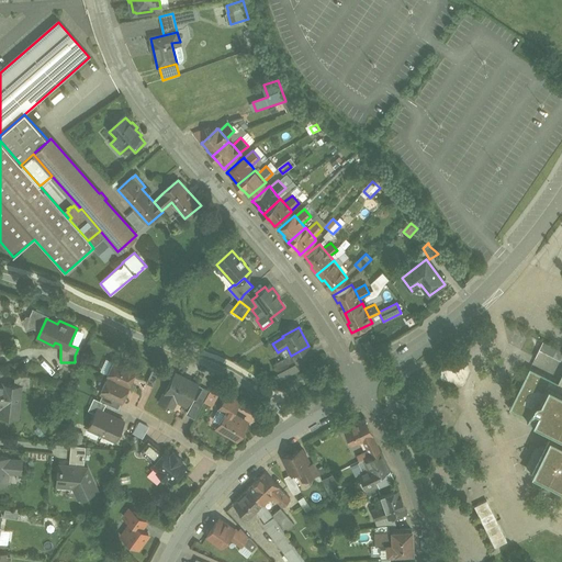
[(561,348),(547,340),(535,363),(555,375),(561,363),(561,348)]
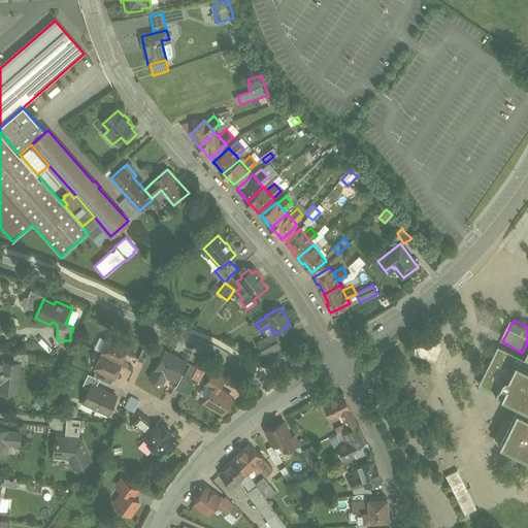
[(272,334),(258,342),(261,350),(276,341),(272,334)]
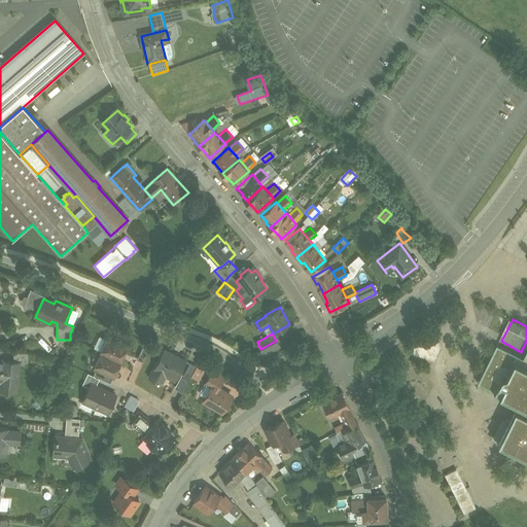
[(101,352),(120,361),(128,347),(107,338),(101,352)]
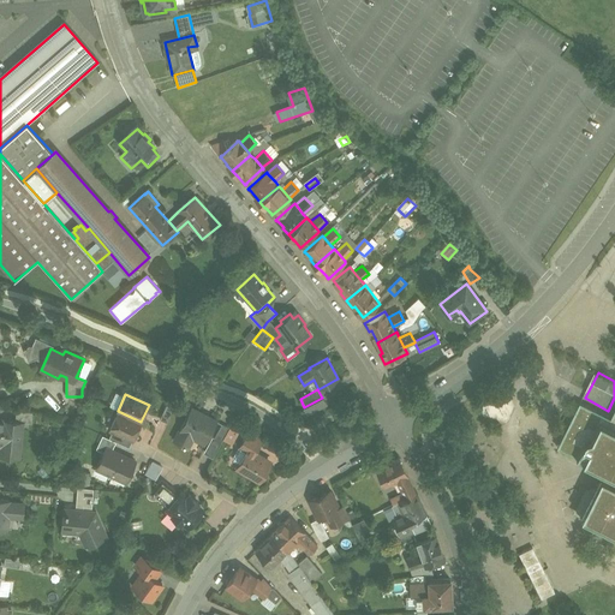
[(322,398),(304,407),(309,416),(327,406),(322,398)]
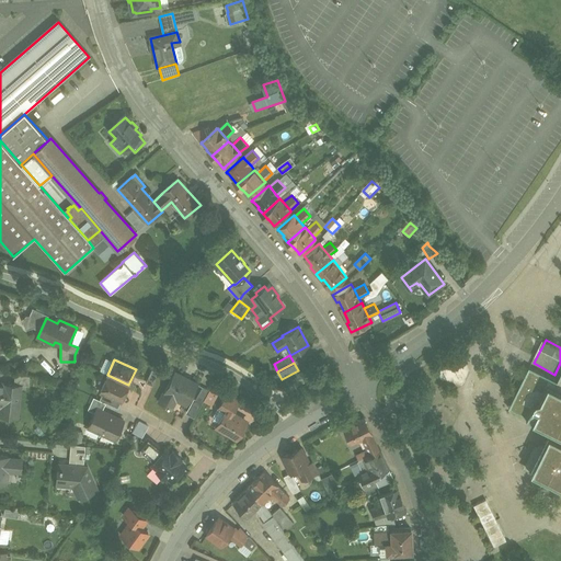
[(560,380),(534,367),(514,407),(560,430),(560,431),(540,470),(560,480),(560,380)]
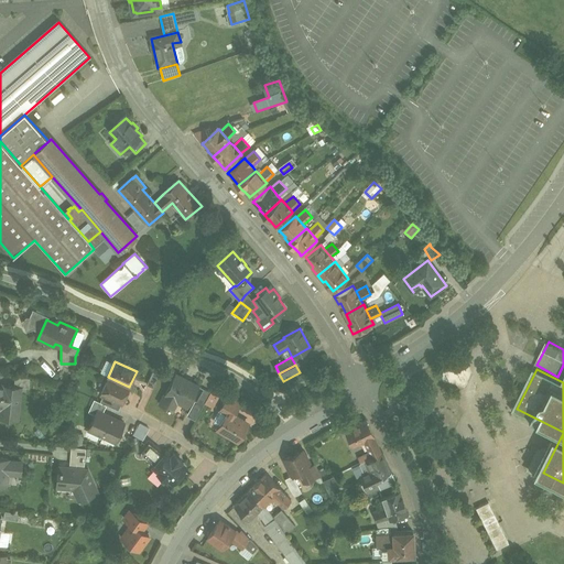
[(161,376),(153,371),(147,384),(154,388),(161,376)]
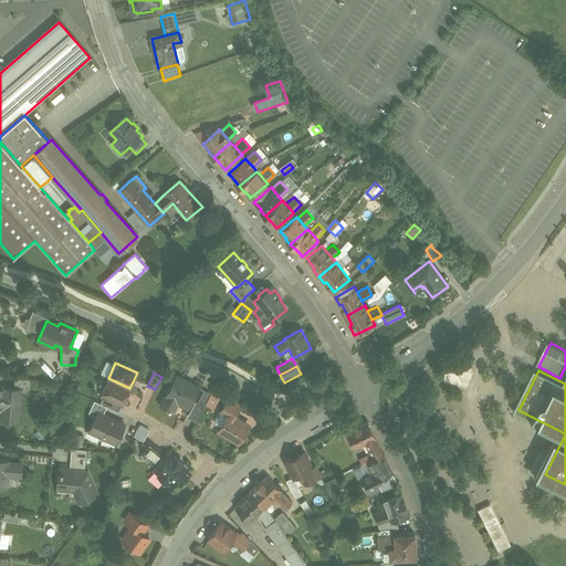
[(177,376),(160,407),(173,412),(173,411),(170,411),(176,402),(188,409),(199,388),(177,376)]
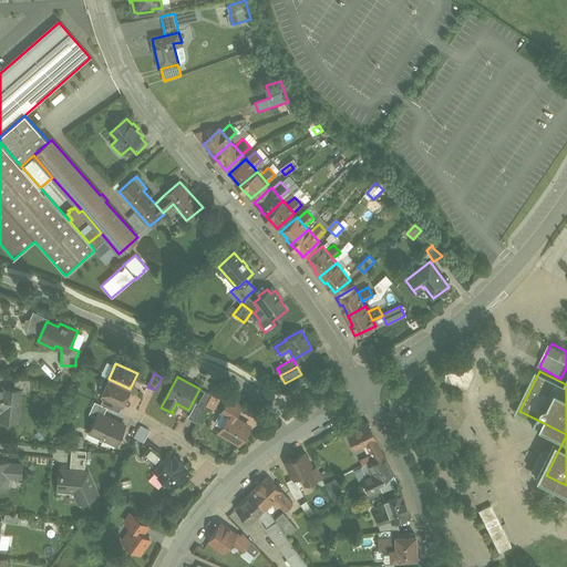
[(30,380),(16,378),(14,389),(21,390),(29,391),(30,380)]
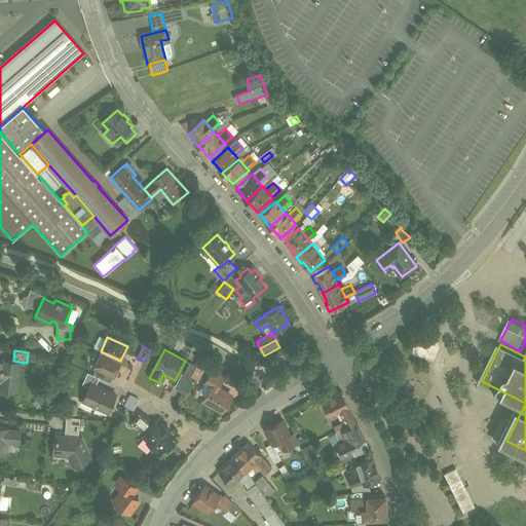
[(120,362),(101,352),(94,368),(97,369),(103,371),(114,376),(120,362)]
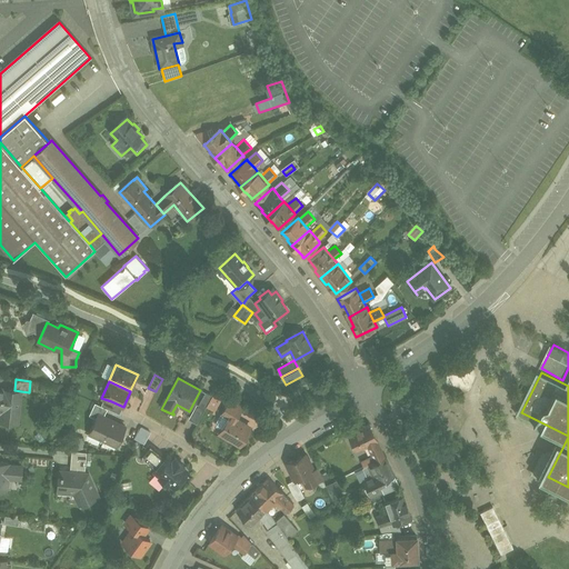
[(15,390),(5,389),(5,390),(0,389),(0,411),(7,412),(7,422),(18,423),(21,391),(15,390)]
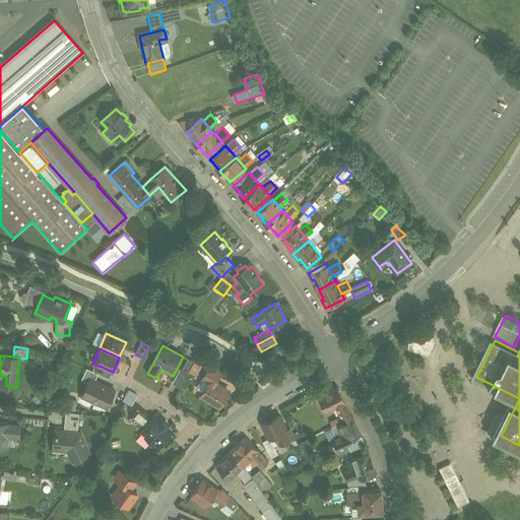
[(187,359),(181,371),(187,374),(194,363),(187,359)]
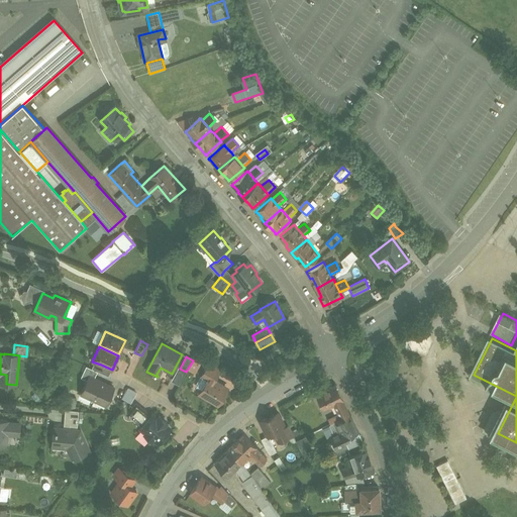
[(101,365),(95,363),(92,369),(98,372),(101,365)]
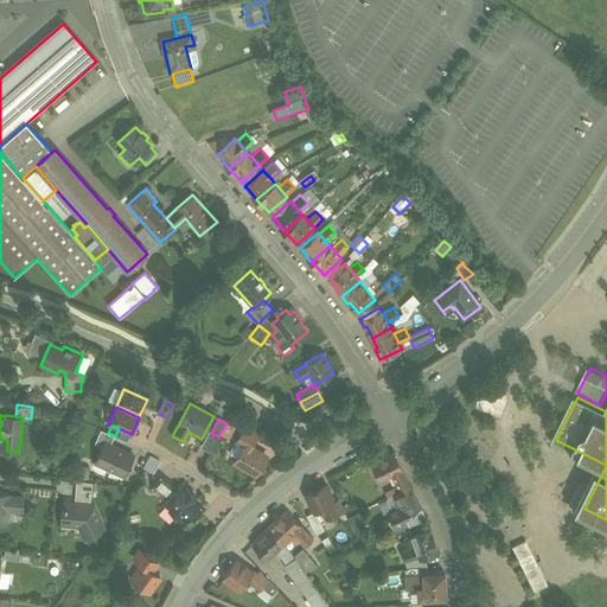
[(260,434),(246,426),(236,442),(243,446),(246,442),(253,446),(260,434)]
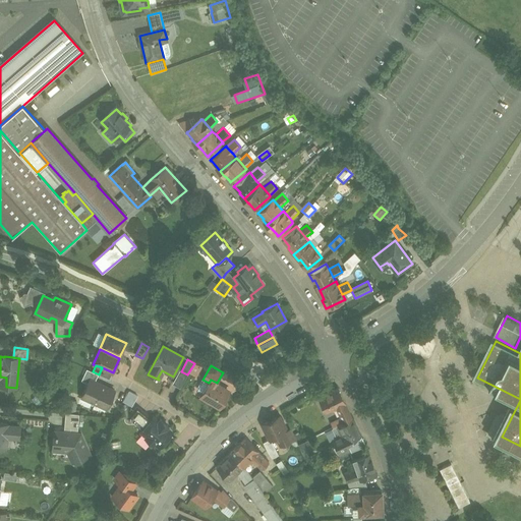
[(87,369),(81,381),(88,384),(90,379),(95,382),(99,374),(93,371),(87,369)]
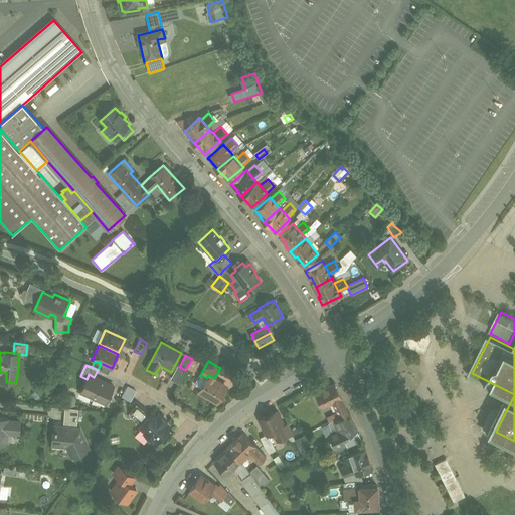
[(94,377),(89,374),(87,379),(80,392),(106,403),(114,386),(94,377)]
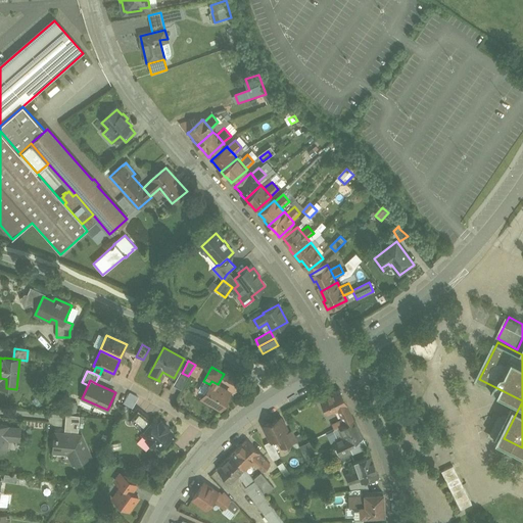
[(218,384),(211,381),(209,384),(203,381),(198,389),(199,391),(203,394),(206,396),(205,399),(206,401),(209,405),(212,403),(221,409),(230,394),(224,391),(224,388),(218,384)]
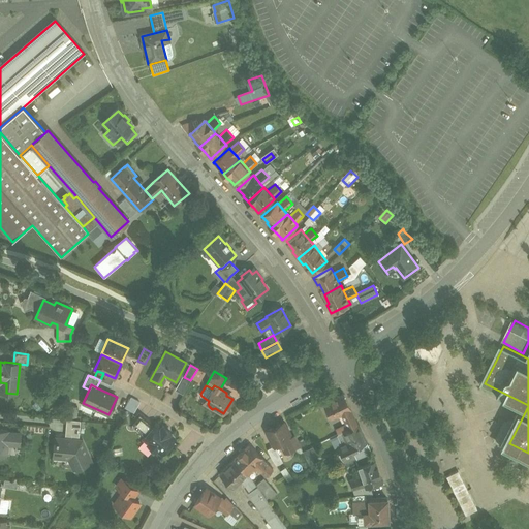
[(387,398),(381,386),(375,390),(381,401),(387,398)]
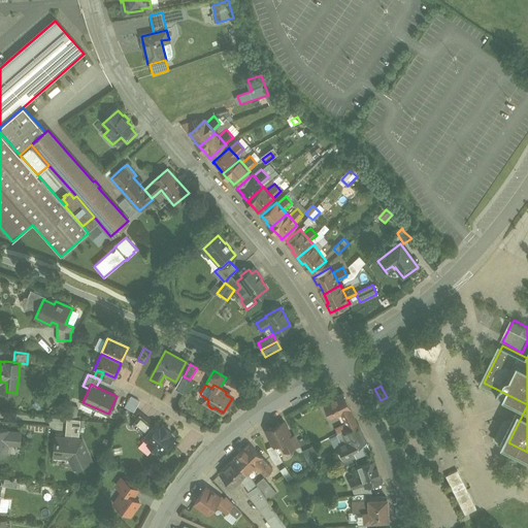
[(351,408),(342,393),(322,402),(330,419),(340,414),(345,424),(348,428),(358,424),(350,408),(351,408)]
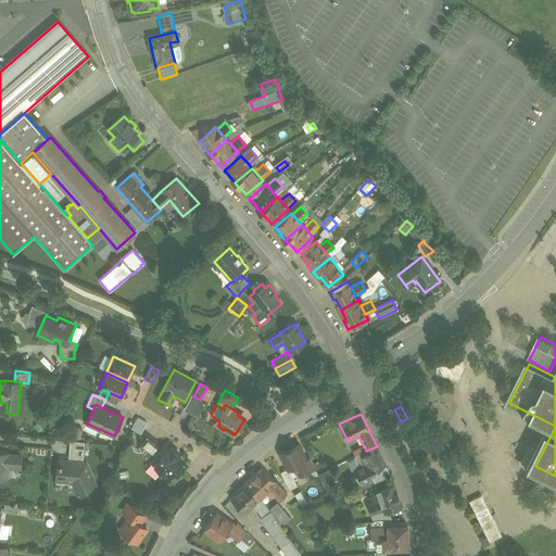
[(138,417),(134,429),(144,433),(149,420),(138,417)]
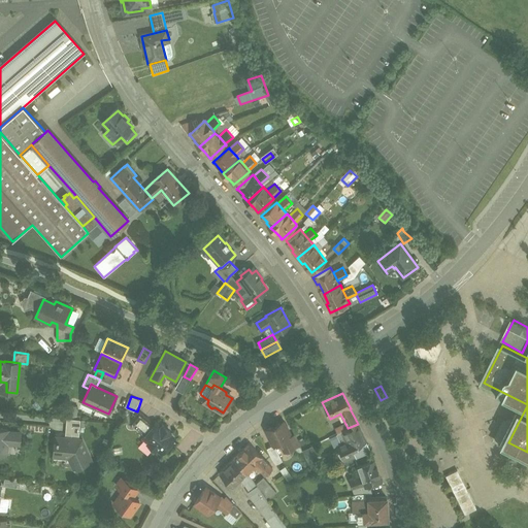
[(77,407),(69,406),(69,415),(76,416),(77,407)]
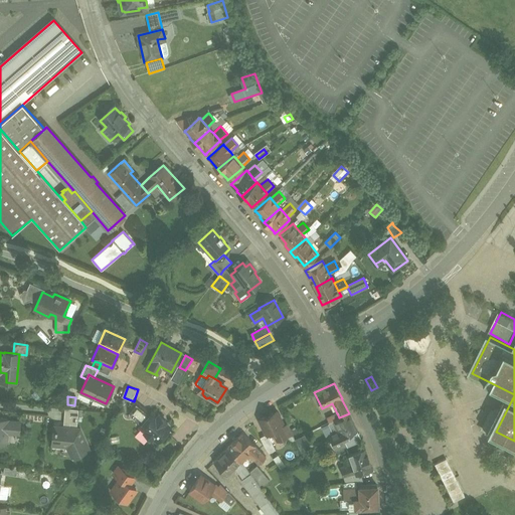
[(78,408),(65,407),(63,426),(76,427),(78,408)]
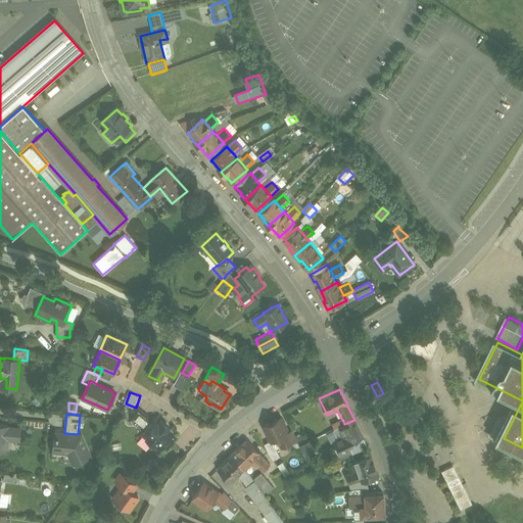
[(280,417),(263,426),(271,440),(271,441),(272,440),(277,438),(282,447),(296,440),(291,430),(287,432),(280,417)]
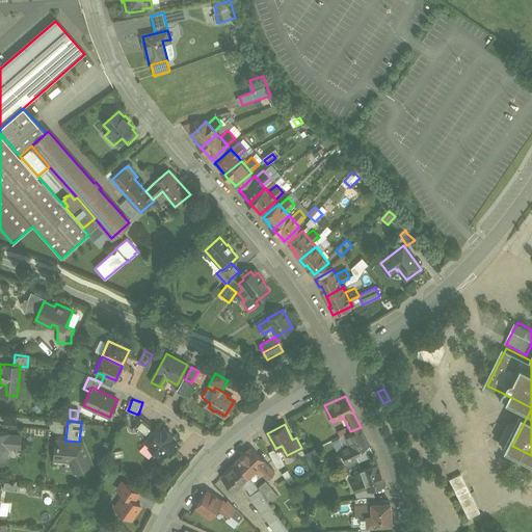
[(163,457),(176,442),(170,437),(173,434),(164,427),(162,430),(156,425),(143,441),(163,457)]
